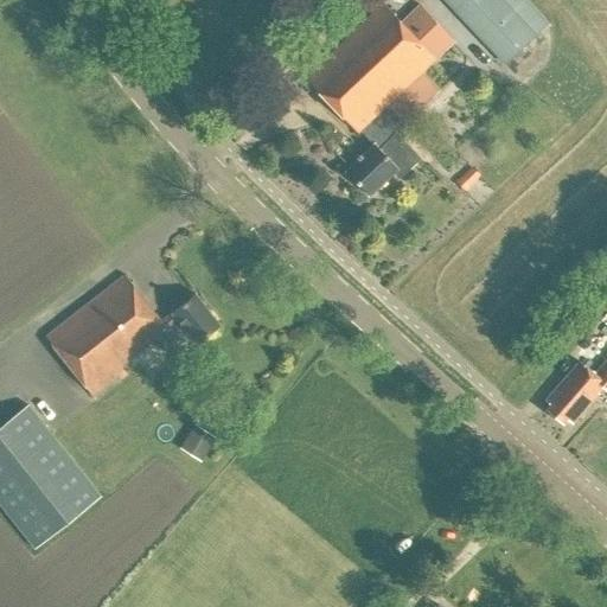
[(443,0),(504,65),(548,25),(524,0),(443,0)]
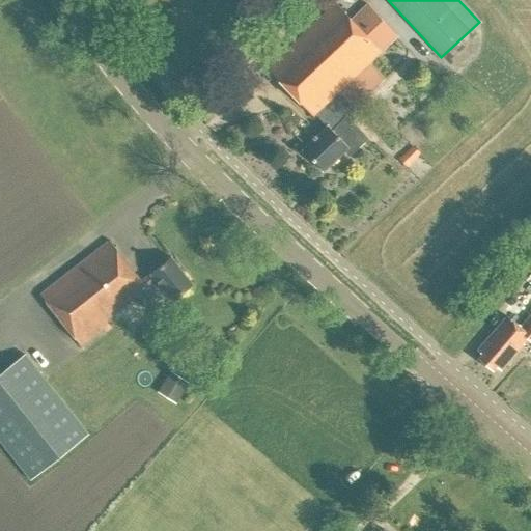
[(315,115),(328,128),(303,150),(323,172),(345,150),(351,156),(368,139),(347,117),(355,110),(354,109),(384,80),(368,63),(397,36),(368,5),(352,21),(335,3),(267,68),(313,116),(315,115)]
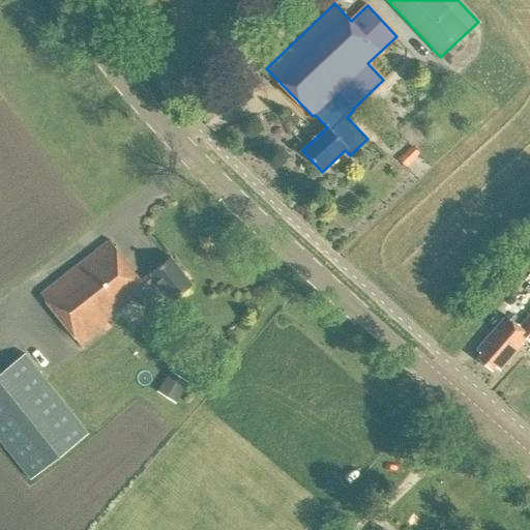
[(109,241),(40,294),(84,349),(111,327),(105,321),(136,296),(147,310),(166,294),(172,301),(193,285),(171,258),(150,273),(141,282),(109,241)]
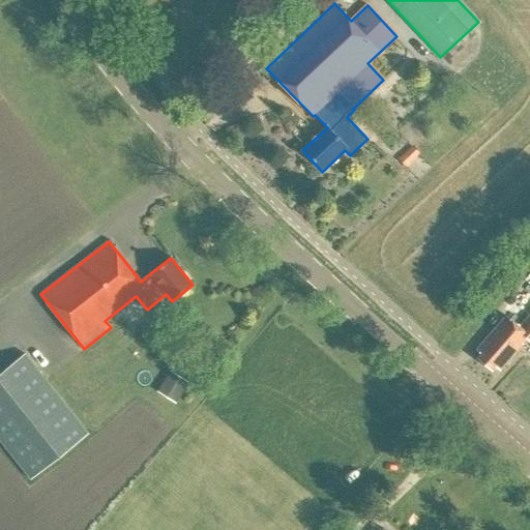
[(481,354),(477,359),(492,371),(495,366),(500,371),(527,340),(529,342),(529,312),(518,326),(506,316),(476,350),(481,354)]
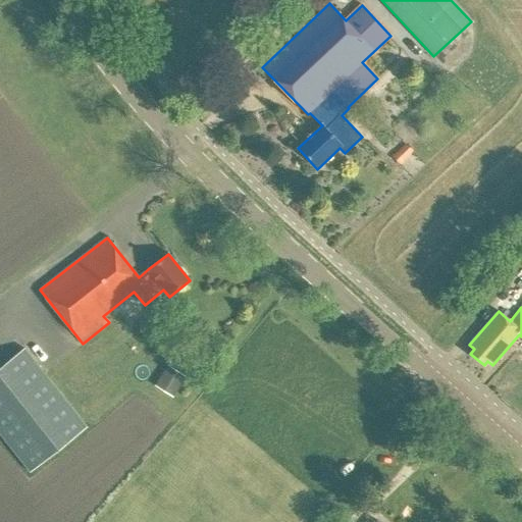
[(24,349),(0,368),(0,432),(31,472),(87,427),(24,349)]
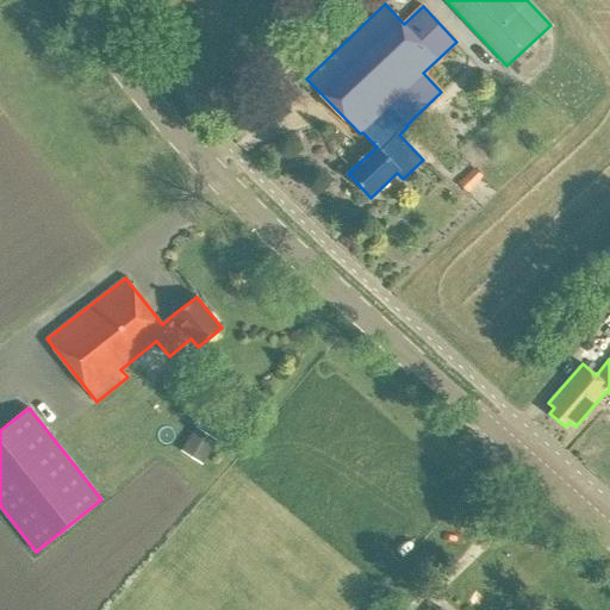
[(205,423),(188,446),(209,461),(226,439),(205,423)]
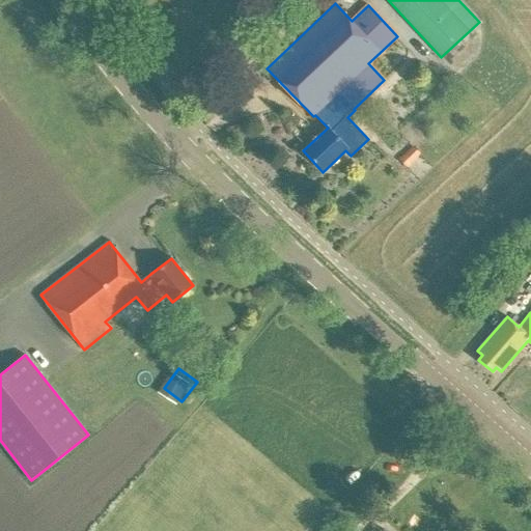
All buildings are outlined.
